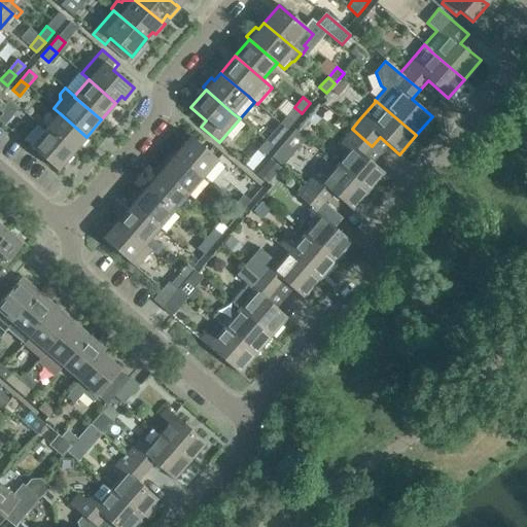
[(292,123),(302,113),(294,107),(286,116),(292,123)]
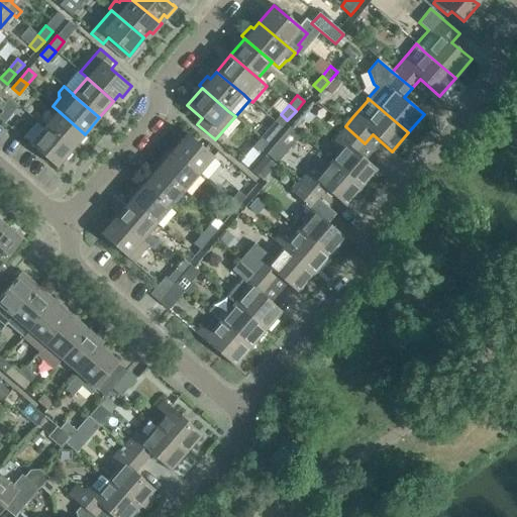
[(0,119),(4,123),(12,113),(5,107),(0,113),(0,119)]
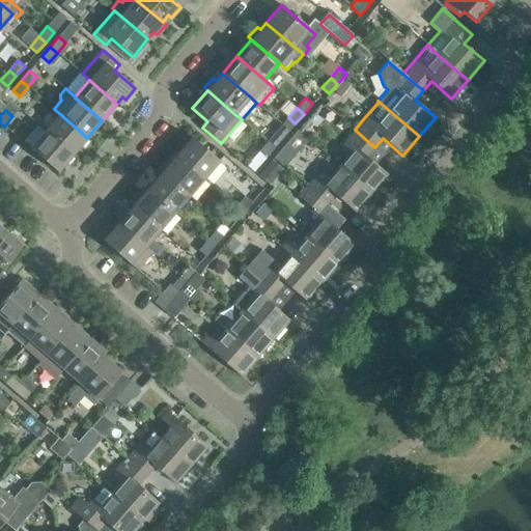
[(87,138),(60,114),(46,131),(73,155),(87,138)]
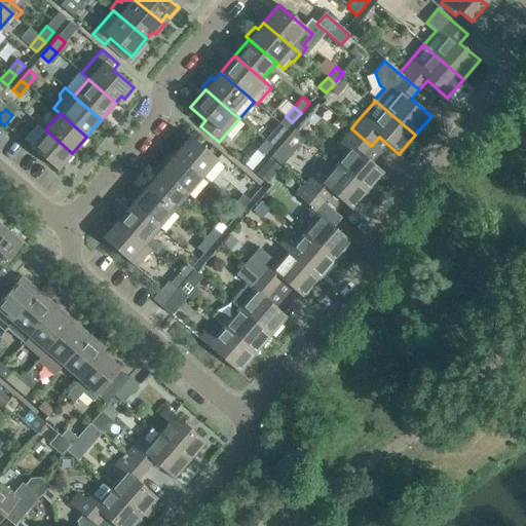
[(363,155),(371,146),(351,128),(336,146),(345,153),(336,164),(367,191),(383,173),(363,155)]
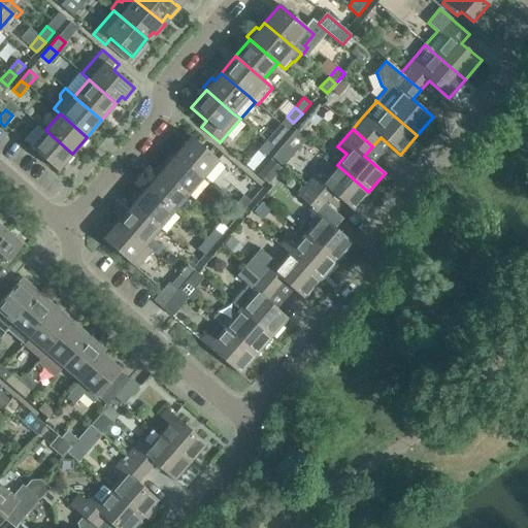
[(72,154),(45,130),(30,147),(57,171),(72,154)]
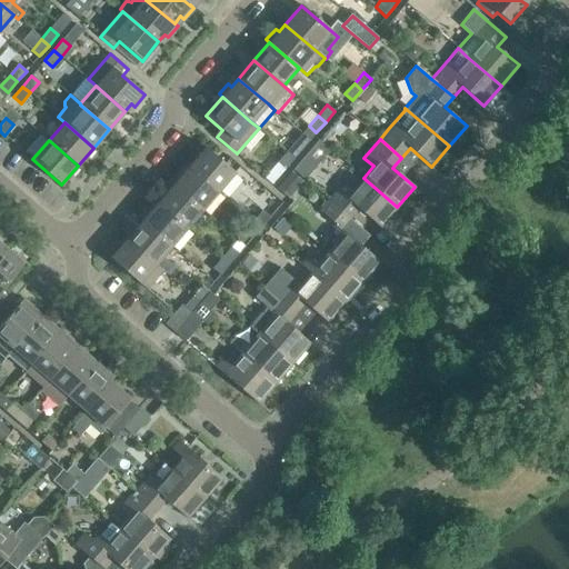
[(293,158),(303,148),(296,141),(287,152),(293,158)]
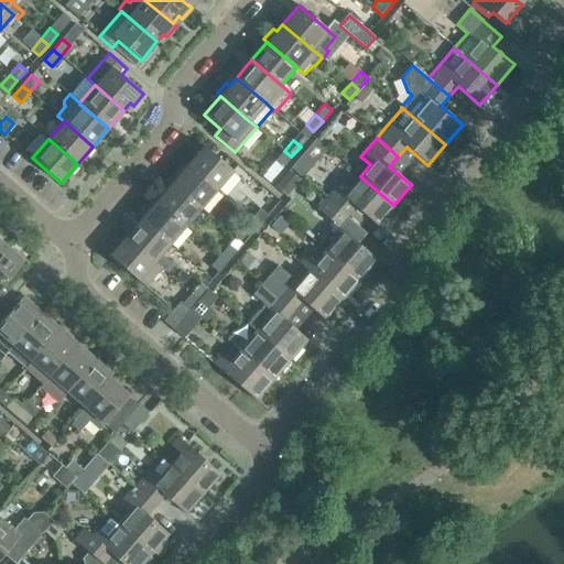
[(221,162),(204,145),(187,165),(216,190),(232,171),(238,164),(228,155),(221,162)]
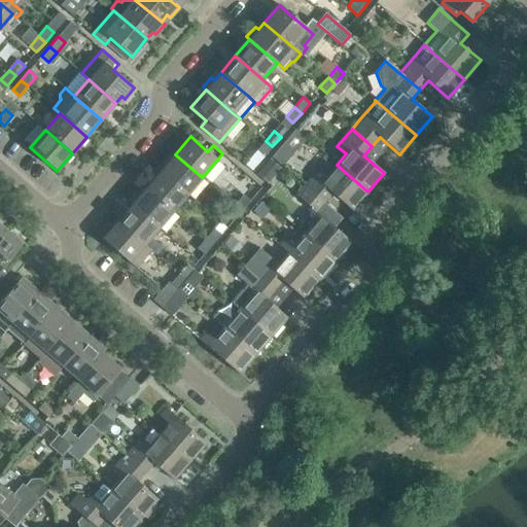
[(264,156),(272,146),(266,141),(256,150),(264,156)]
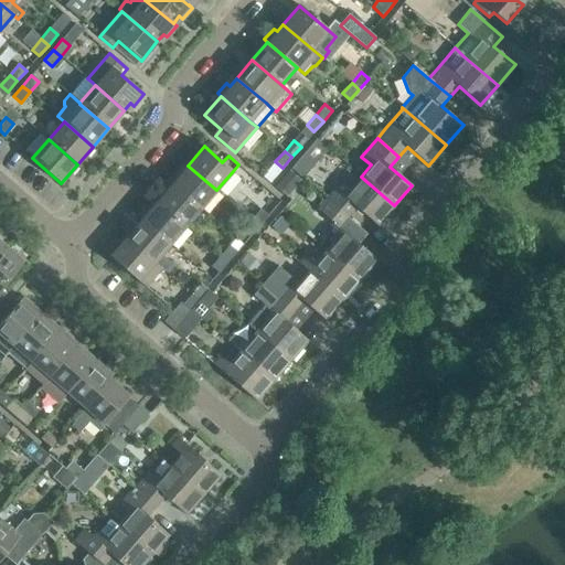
[(309,169),(298,160),(291,169),(301,178),(309,169)]
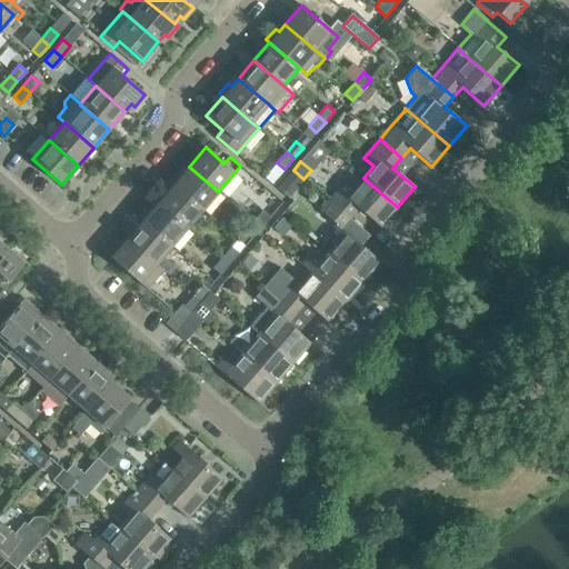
[(202,210),(218,191),(189,167),(182,173),(179,171),(170,181),(173,185),(202,210)]
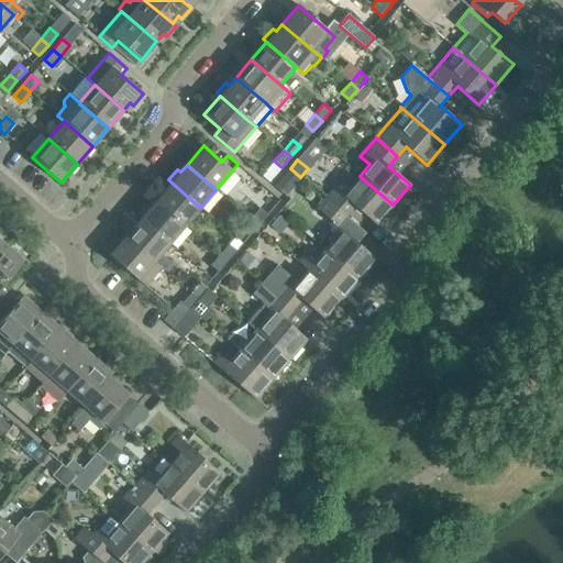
[(376,224),(393,205),(360,176),(349,188),(340,180),(324,198),(345,216),(354,206),(376,224)]
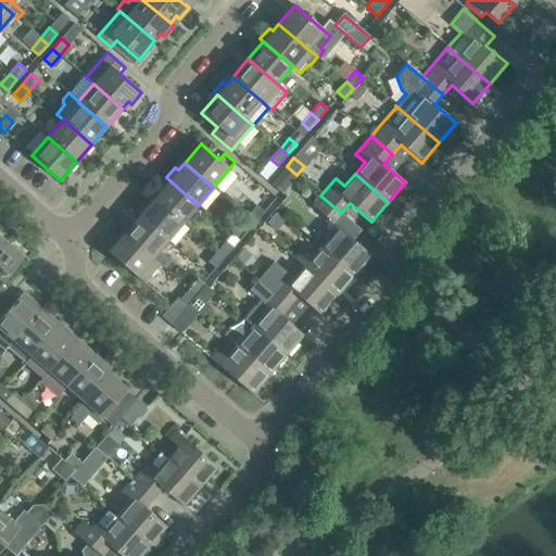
[(276,178),(272,184),(282,192),(287,188),(276,178)]
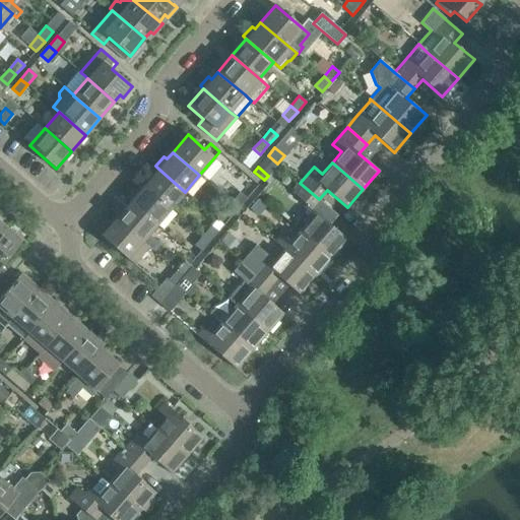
[(141,183),(144,185),(171,208),(185,192),(158,169),(152,176),(149,173),(141,183)]
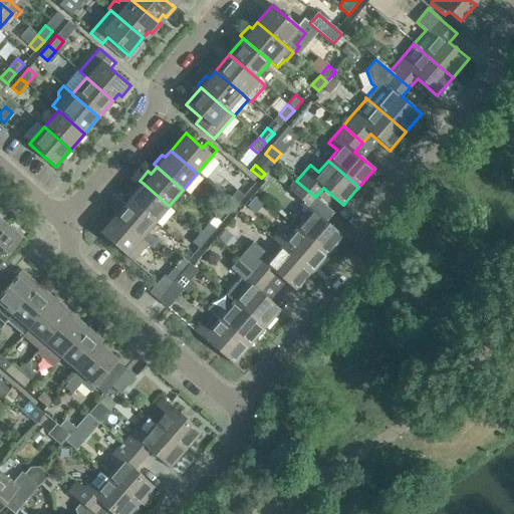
[(296,229),(327,255),(342,236),(307,207),(315,197),(296,181),(288,190),(303,203),(297,210),(306,218),(296,229)]
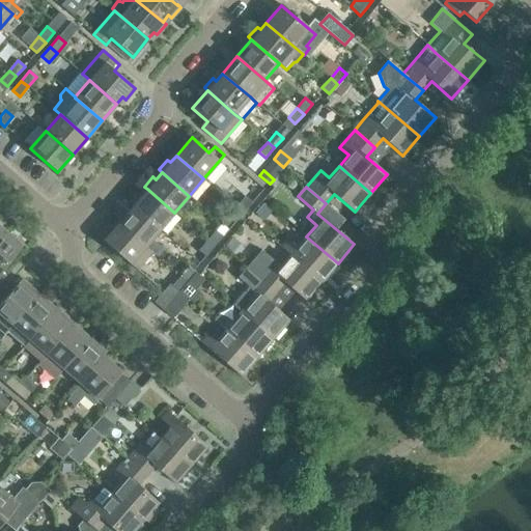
[(160,229),(174,213),(147,189),(141,196),(138,194),(130,203),(133,205),(133,206),(160,229)]
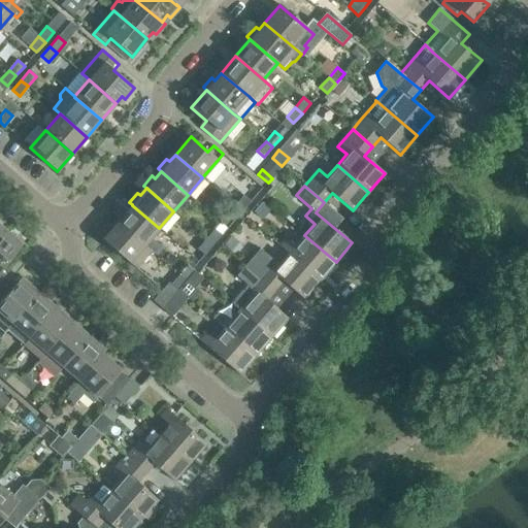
[(241,211),(251,201),(243,195),(235,205),(241,211)]
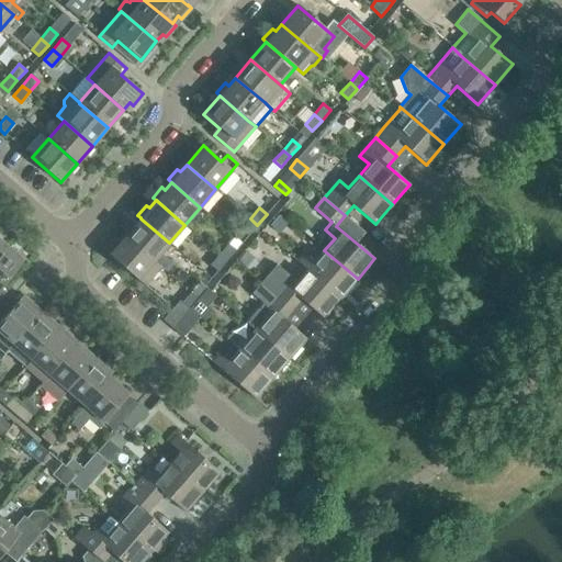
[(169,243),(141,218),(125,236),(160,267),(165,270),(171,262),(160,254),(169,243)]
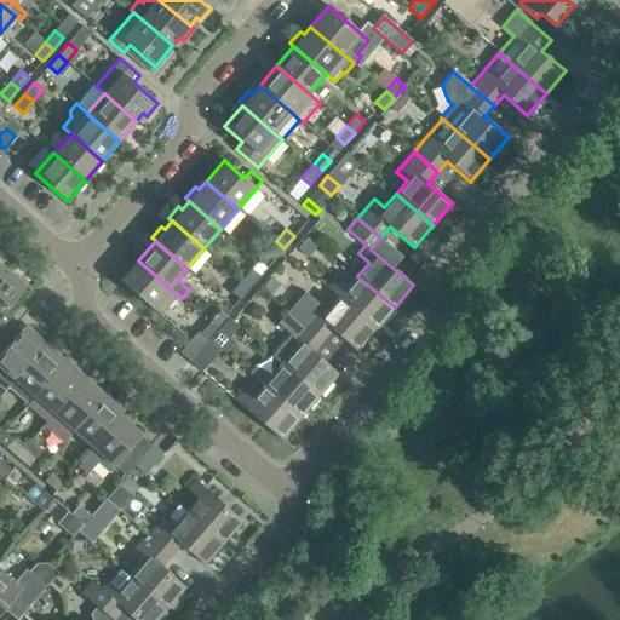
[(274,259),(283,248),(276,241),(267,253),(274,259)]
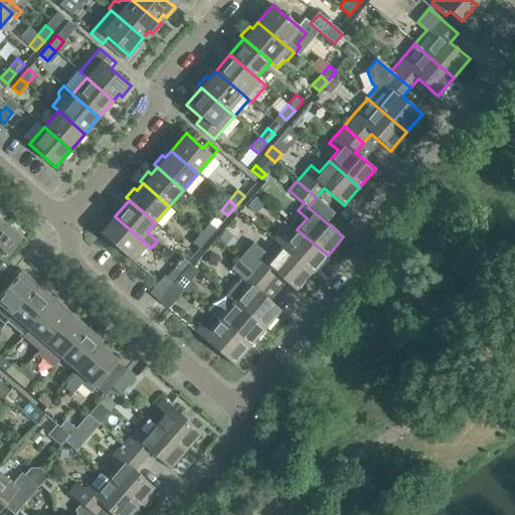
[(147,244),(115,216),(100,233),(132,262),(147,244)]
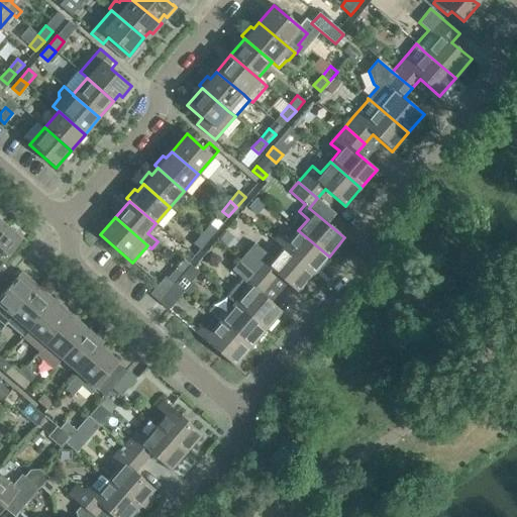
[(2,228),(0,229),(0,276),(5,270),(0,265),(19,242),(11,236),(14,233),(4,224),(1,227),(2,228)]
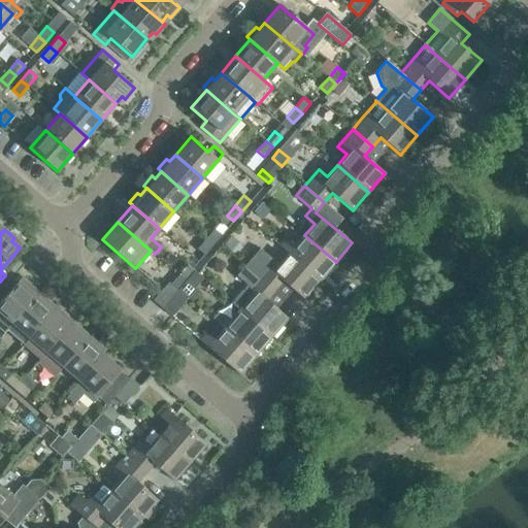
[(212,245),(222,235),(215,229),(206,239),(212,245)]
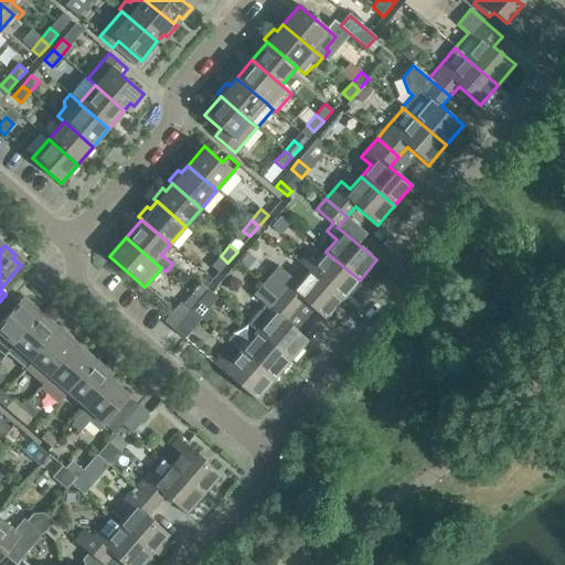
[(342,300),(360,280),(326,252),(316,263),(306,255),(299,263),(309,272),(342,300)]
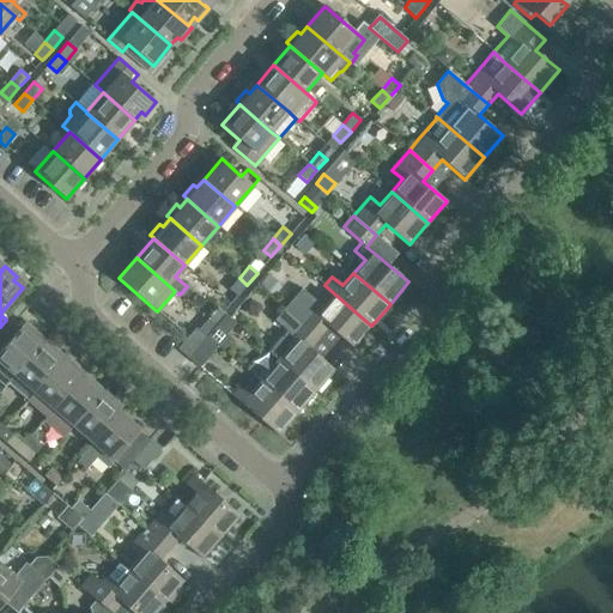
[(237,296),(247,285),(240,278),(229,289),(237,296)]
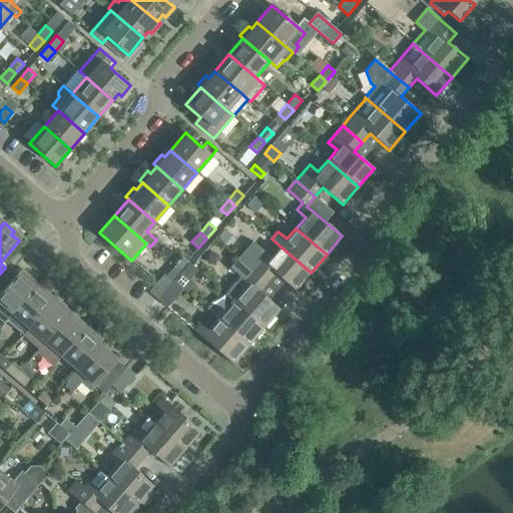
[(296,291),(311,273),(281,246),(271,258),(252,241),(246,248),(238,258),(248,266),(248,267),(268,283),(277,274),(296,291)]
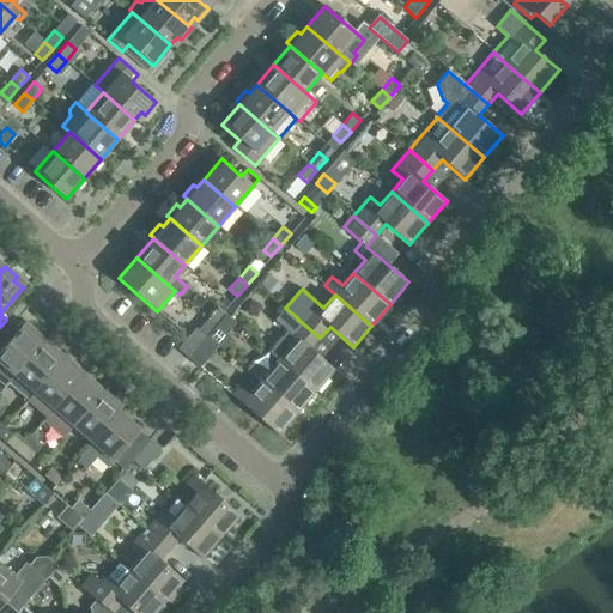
[(216,327),(226,315),(218,308),(208,320),(216,327)]
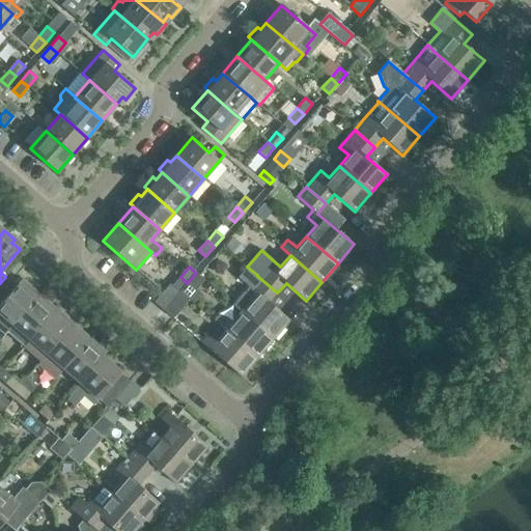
[(257,276),(257,275),(247,267),(239,276),(249,284),(232,304),(242,312),(273,338),(289,319),(269,302),(277,292),(257,276)]
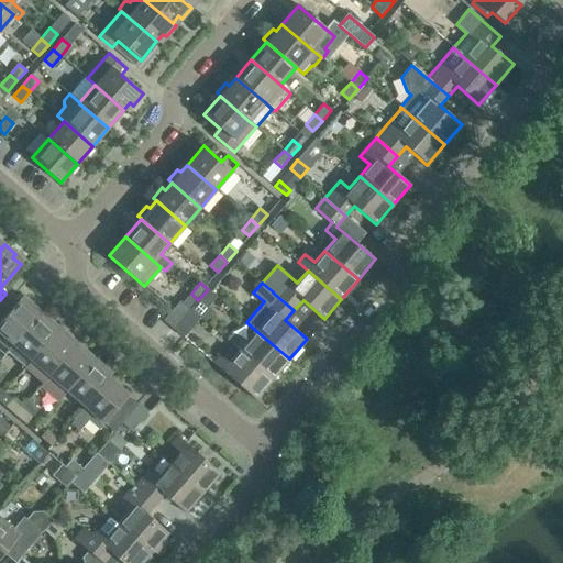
[(205,321),(212,312),(208,308),(217,297),(208,289),(198,300),(190,309),(201,318),(200,318),(205,321)]
